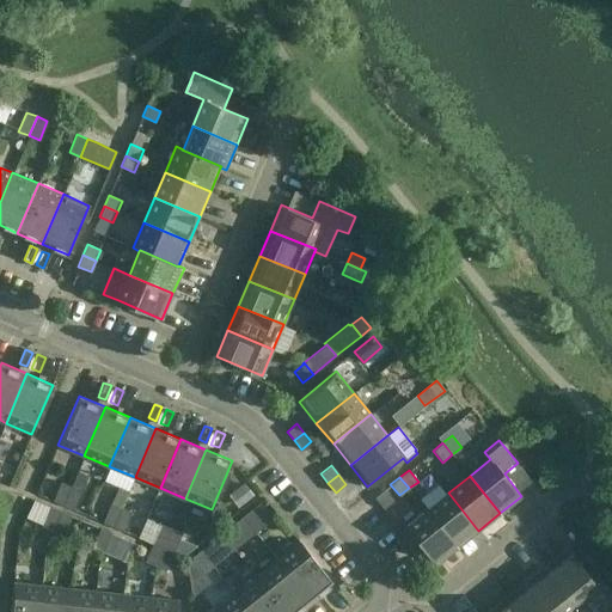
[(63,505),(71,487),(61,482),(53,500),(63,505)]
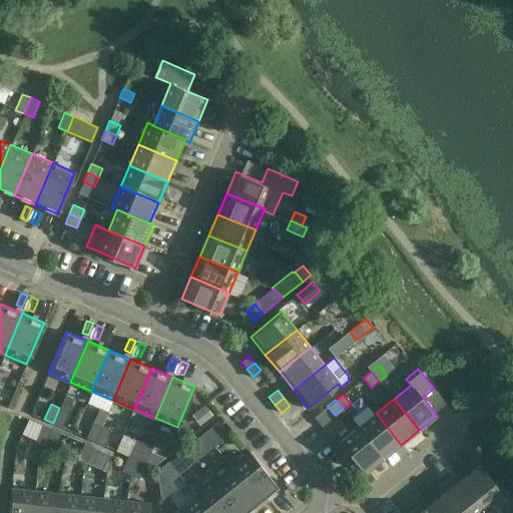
[(68,411),(59,408),(53,423),(61,427),(68,411)]
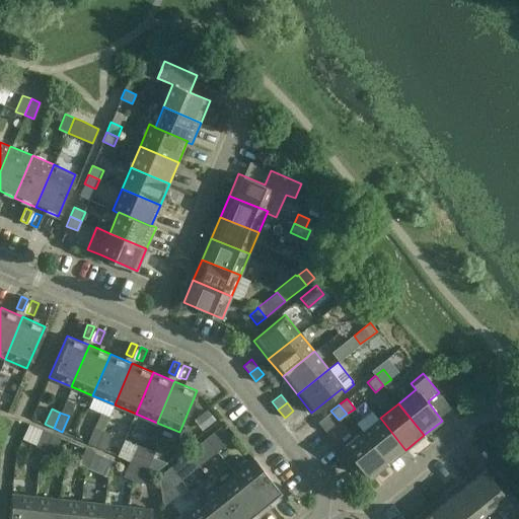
[(380,418),(362,432),(388,464),(405,450),(380,418)]
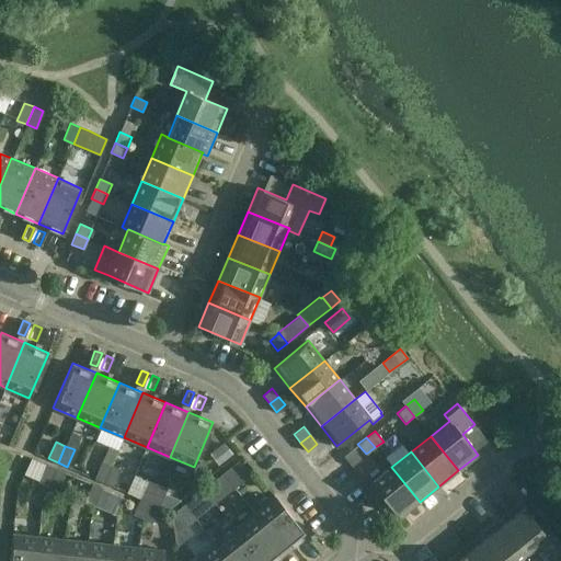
[(104,482),(111,465),(102,461),(94,478),(104,482)]
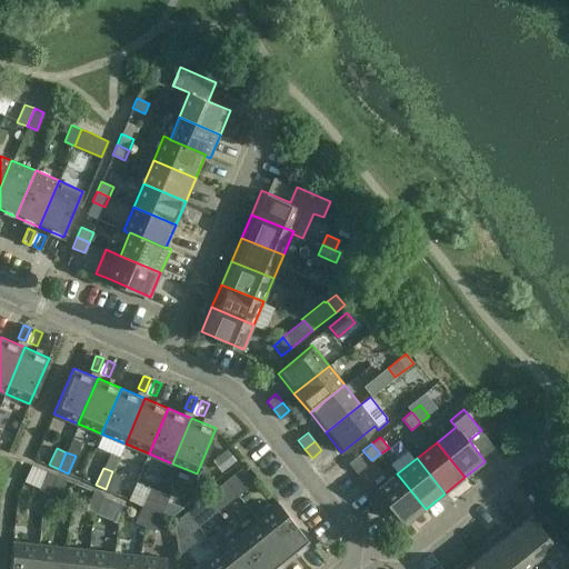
[(49,492),(57,476),(47,471),(39,489),(49,492)]
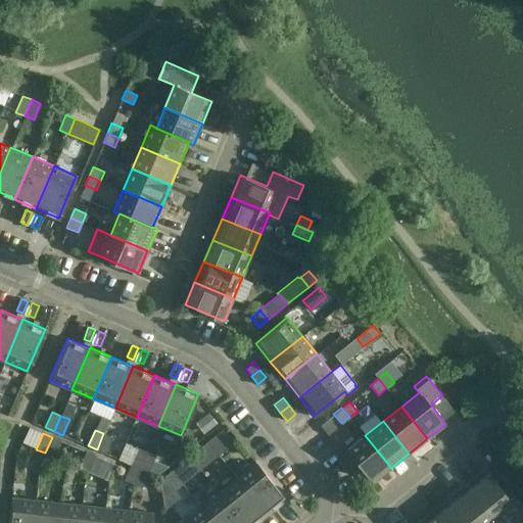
[(112,437),(103,433),(97,449),(105,454),(112,437)]
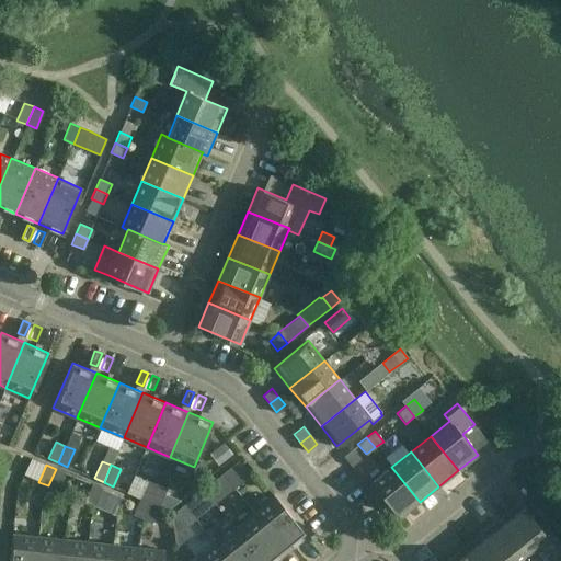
[(230,467),(222,472),(235,488),(242,481),(230,467)]
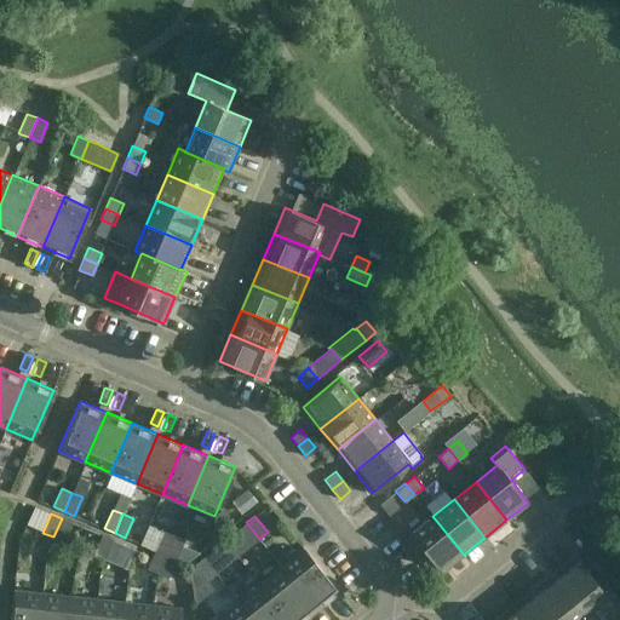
[(441,572),(464,555),(432,516),(411,534),(441,572)]
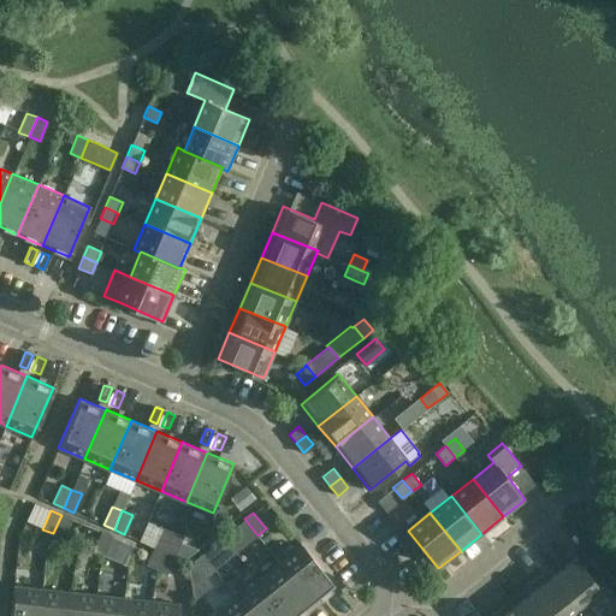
[(61,515),(53,533),(63,538),(71,519),(61,515)]
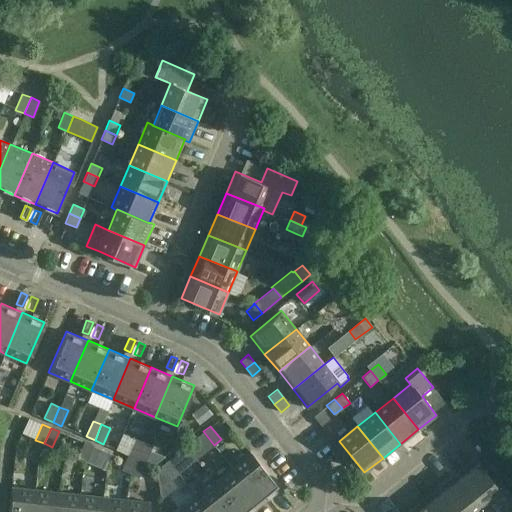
[(207,451),(214,445),(203,431),(196,437),(207,451)]
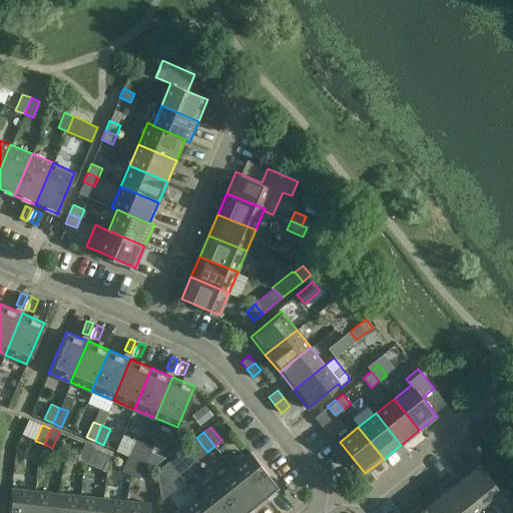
[(128,455),(137,459),(143,443),(135,439),(128,455)]
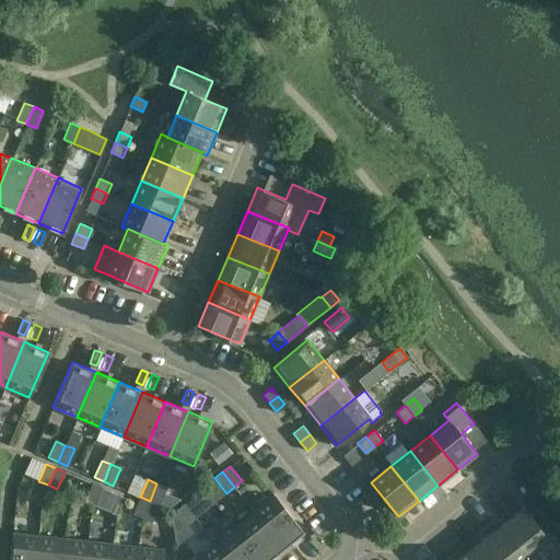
[(84,501),(93,504),(101,487),(92,483),(84,501)]
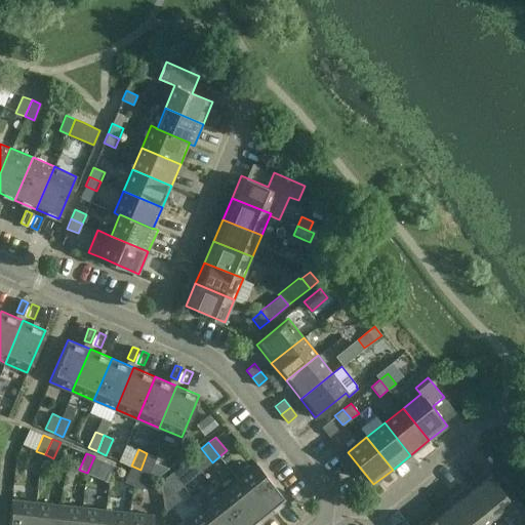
[(147,453),(140,470),(149,473),(156,457),(147,453)]
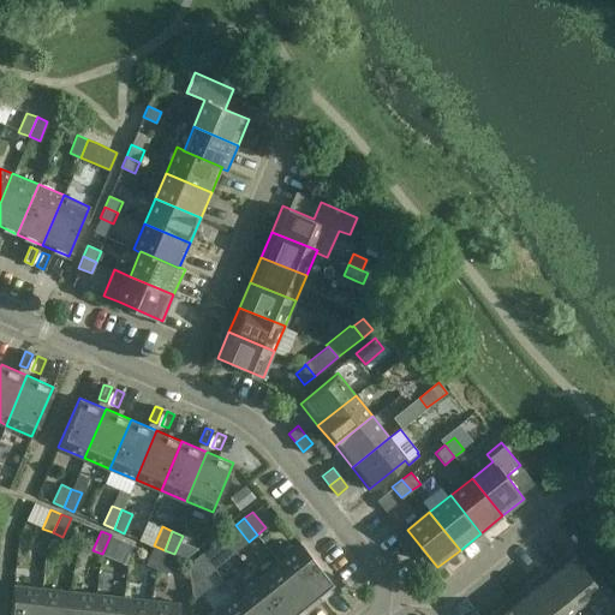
[(121,539),(111,535),(102,554),(113,559),(121,539)]
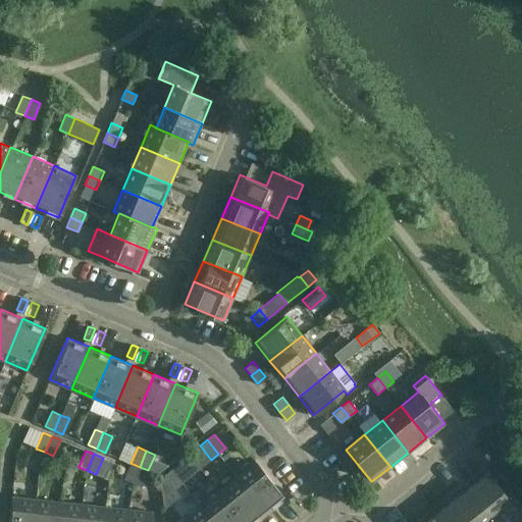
[(237,476),(265,512),(284,497),(256,461),(237,476)]
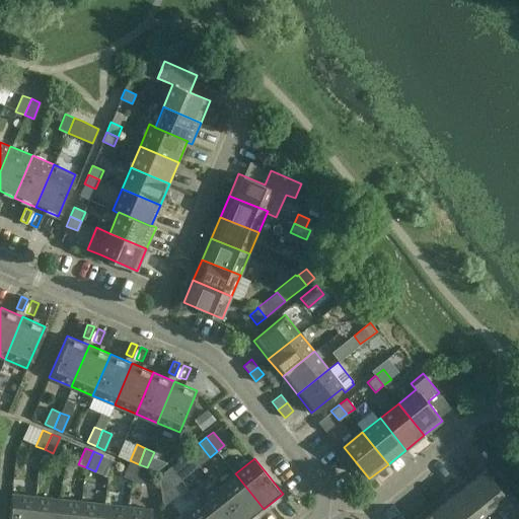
[(132,480),(139,464),(130,460),(123,476),(132,480)]
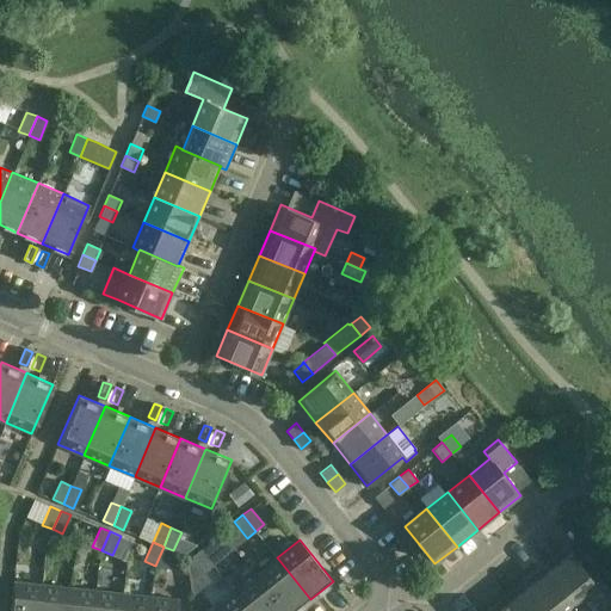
[(209,542),(201,549),(214,566),(222,559),(209,542)]
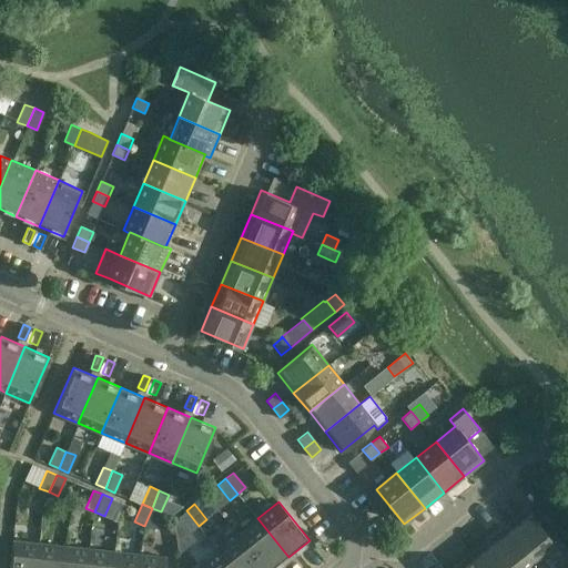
[(161,511),(152,508),(144,526),(154,529),(161,511)]
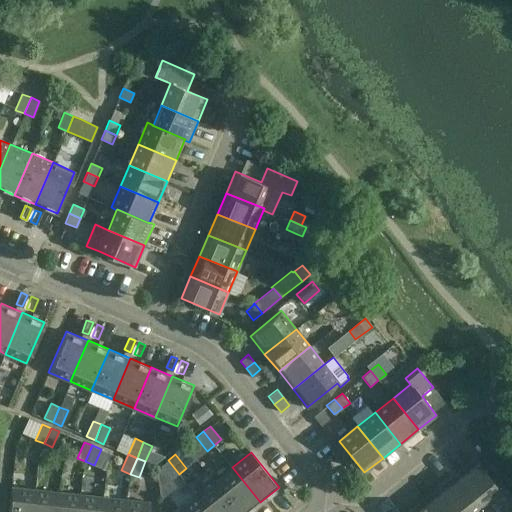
[(457,473),(482,504),(501,490),(475,458),(457,473)]
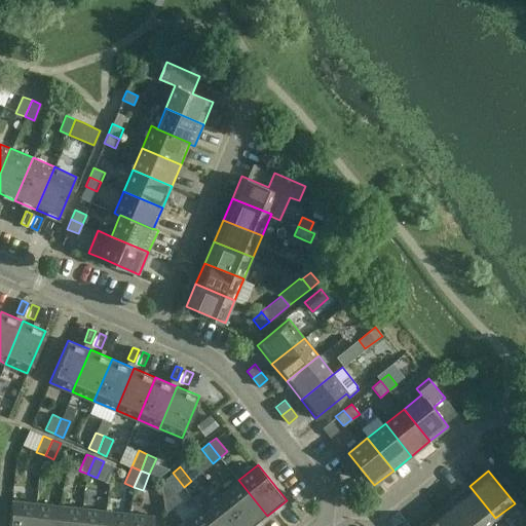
[(176,493),(184,487),(173,473),(164,479),(176,493)]
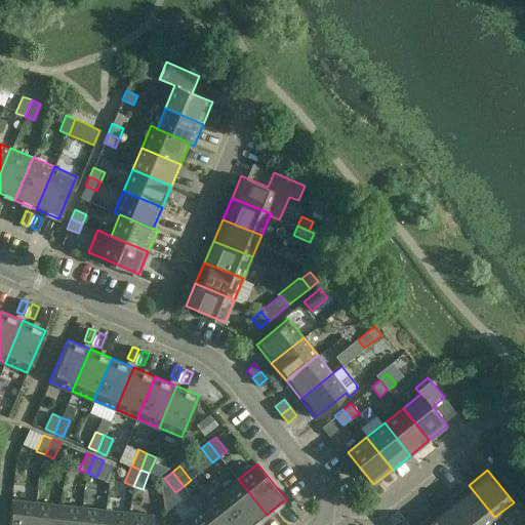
[(238,479),(219,494),(244,524),(253,524),(267,515),(238,479)]
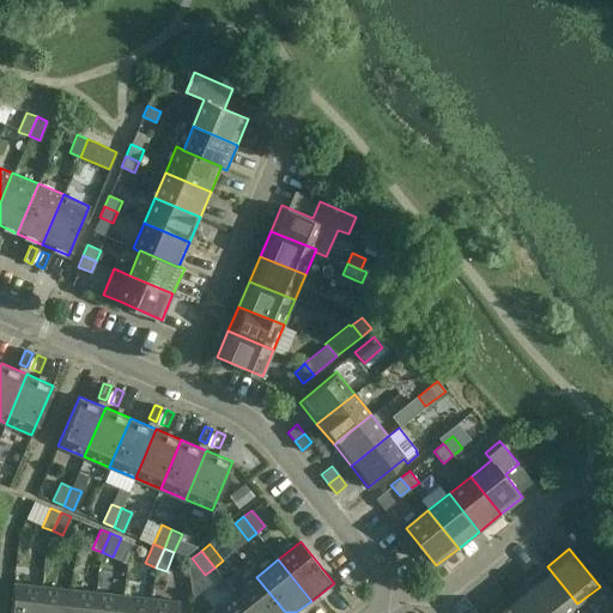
[(550,612),(565,612),(577,604),(547,566),(526,583),(550,612)]
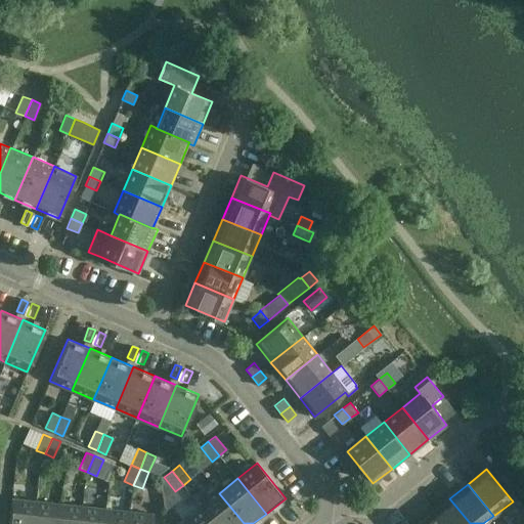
[(244,523),(219,493),(202,508),(214,523),(244,523)]
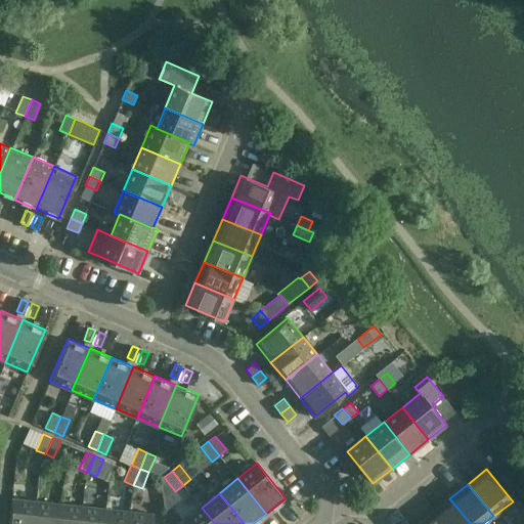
[(34,523),(36,500),(12,498),(9,523),(34,523)]
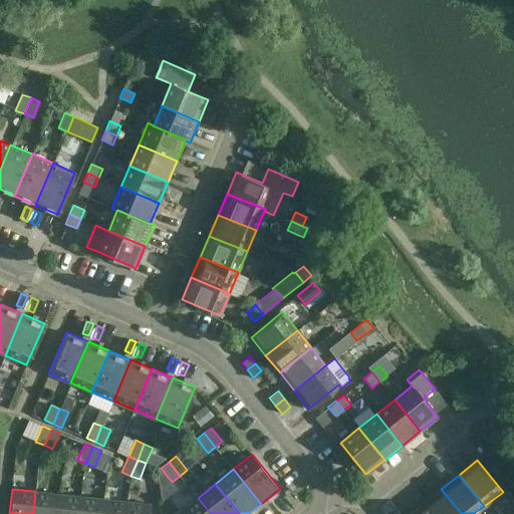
[(431,513),(461,513),(441,489),(423,503),(431,513)]
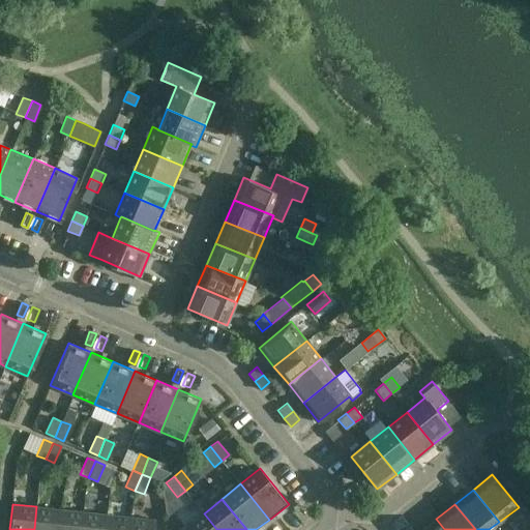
[(58,529),(60,509),(36,506),(34,529),(58,529)]
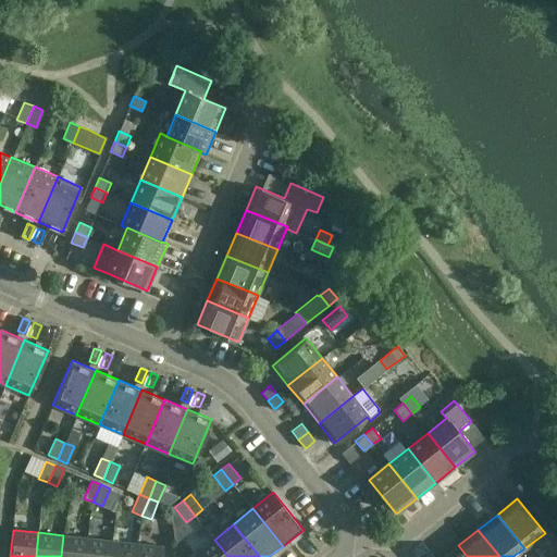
[(86,556),(88,537),(63,535),(61,556),(86,556)]
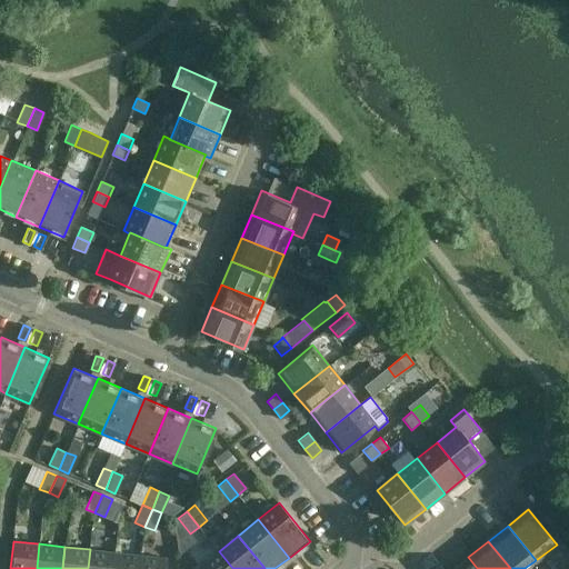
[(113,568),(116,552),(90,549),(88,568),(113,568)]
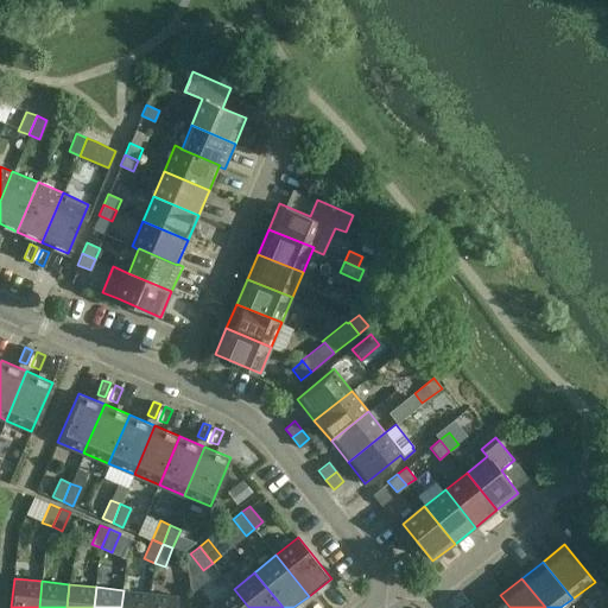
[(211,607),(209,607),(248,607),(234,589),(211,607)]
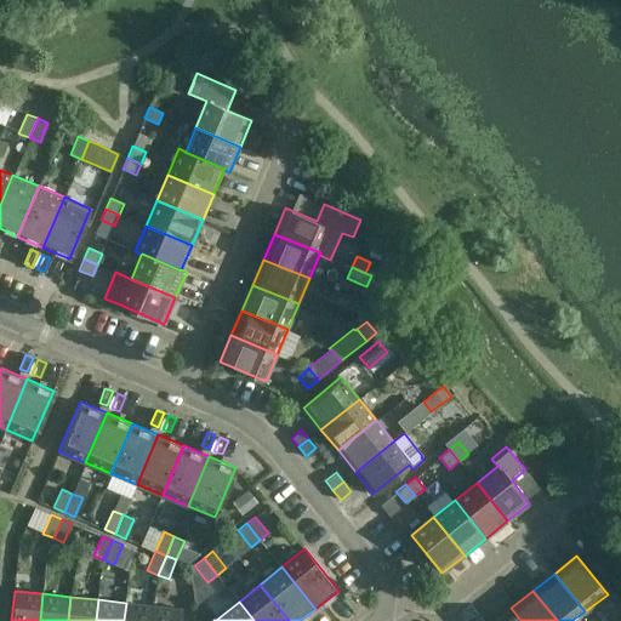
[(152,620),(154,605),(126,603),(124,620),(152,620)]
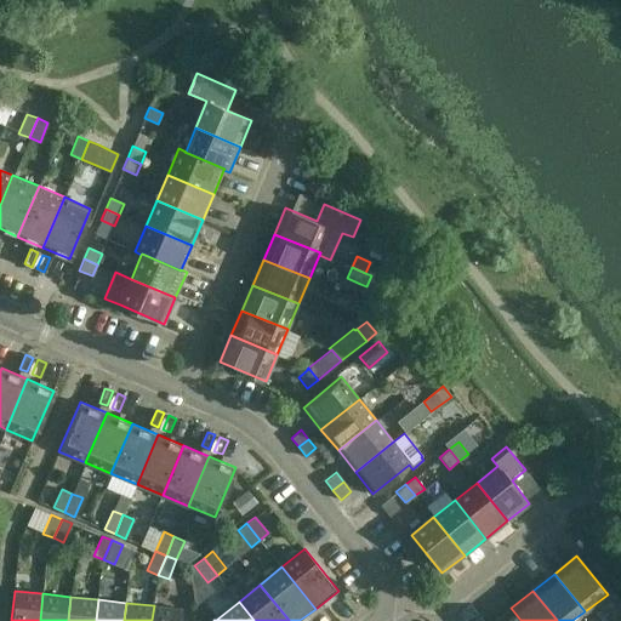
[(181,620),(182,608),(154,605),(152,620),(181,620)]
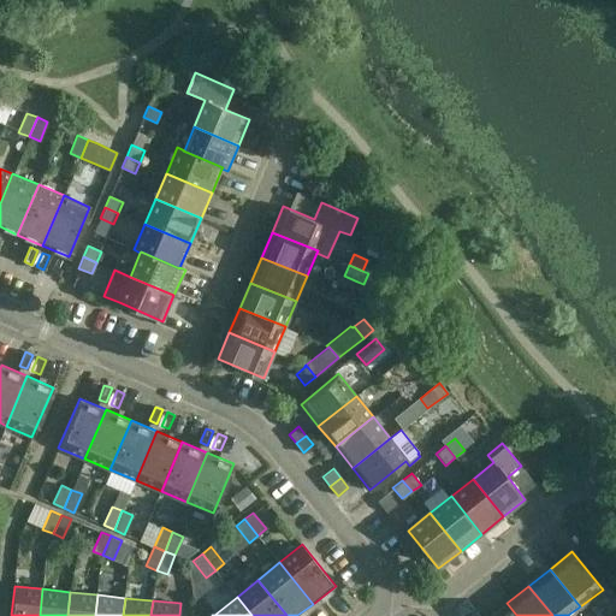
[(332,615),(336,615),(326,603),(319,608),(326,615),(332,615)]
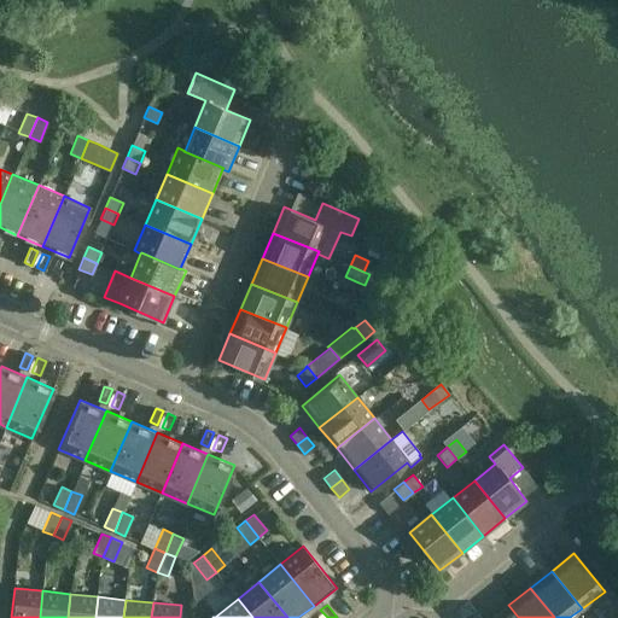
[(518,617),(508,605),(493,617),(518,617)]
